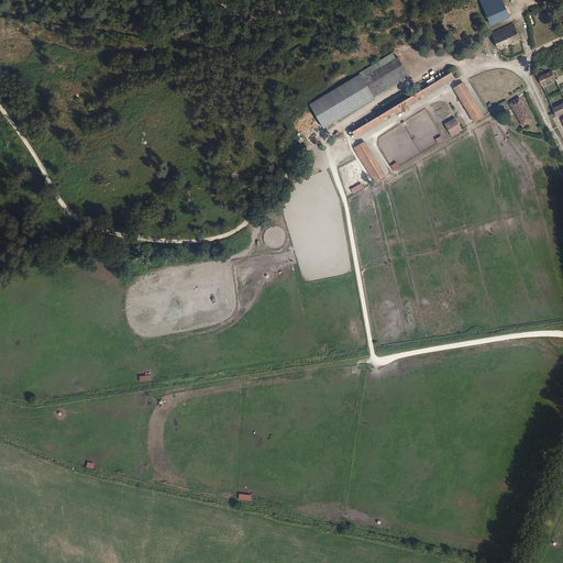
[(511,18),(503,0),(481,0),(492,26),(511,18)]
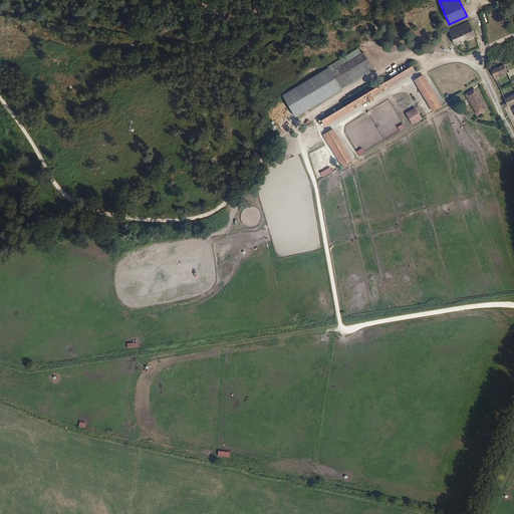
[(456,45),(476,35),(469,21),(449,31),(456,45)]
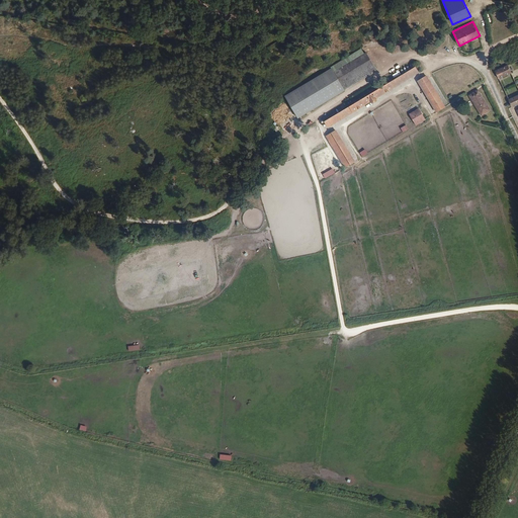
[(331,68),(331,69),(332,68),(334,72),(364,54),(361,49),(331,68)]
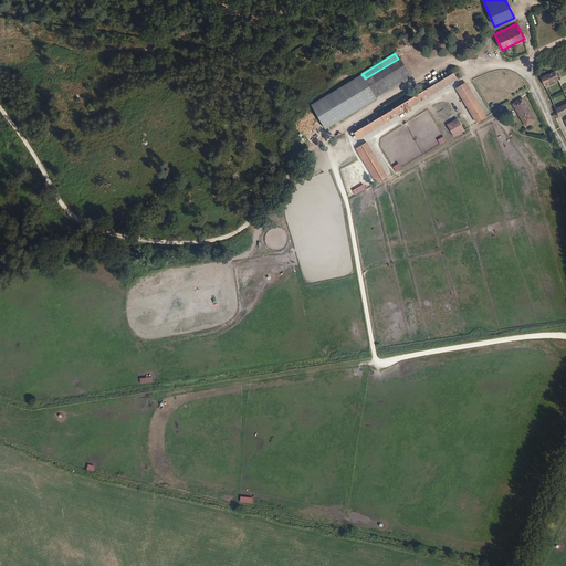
[(362,75),(311,105),(326,129),(412,77),(400,58),(398,59),(365,79),(363,74),(362,75)]
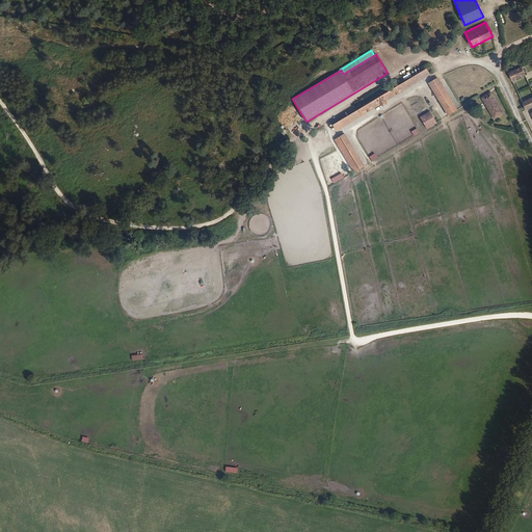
[(526,75),(522,67),(508,73),(512,81),(526,75)]
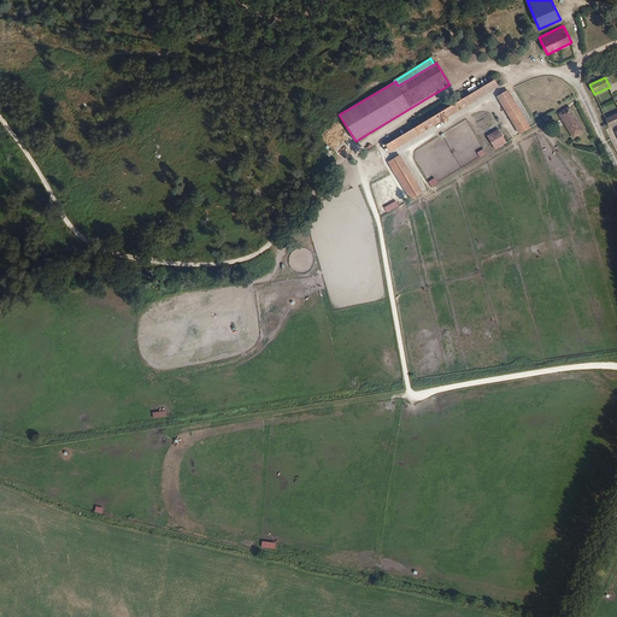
[(500,87),(495,80),(387,145),(391,152),(441,122),(445,123),(448,121),(450,118),(448,117),(500,87)]
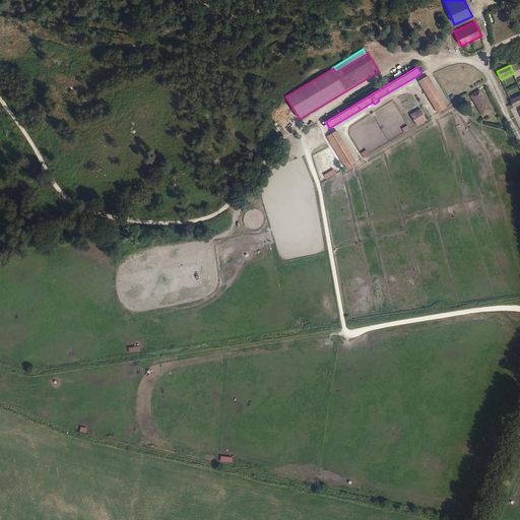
[(438,114),(447,108),(429,76),(418,81),(438,114)]
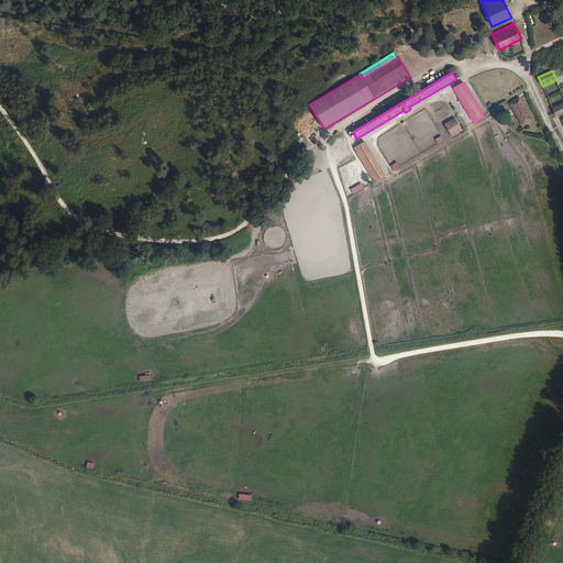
[(533,120),(520,97),(509,103),(523,127),(533,120)]
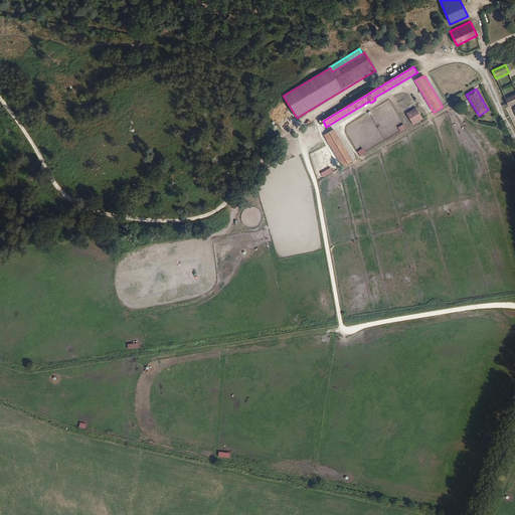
[(509,108),(514,104),(514,95),(506,99),(509,108)]
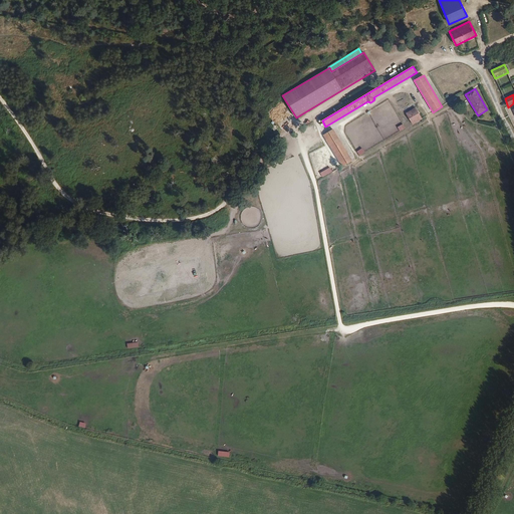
[(407,113),(414,124),(423,118),(416,107),(407,113)]
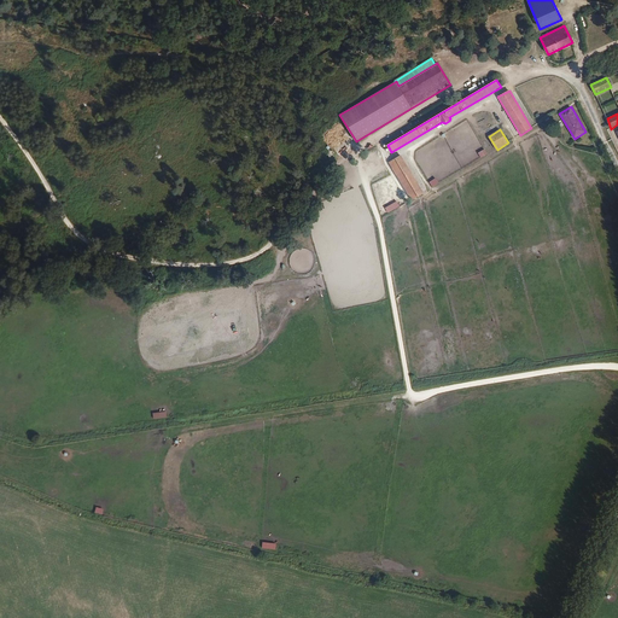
[(418,196),(418,197),(424,193),(401,155),(389,163),(412,199),(418,196)]
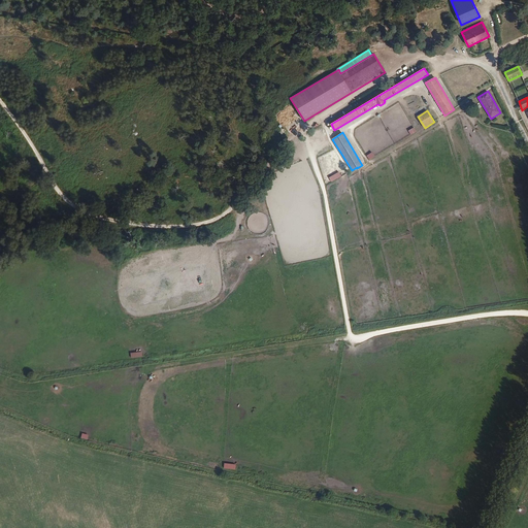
[(339,172),(329,177),(331,182),(341,176),(339,172)]
